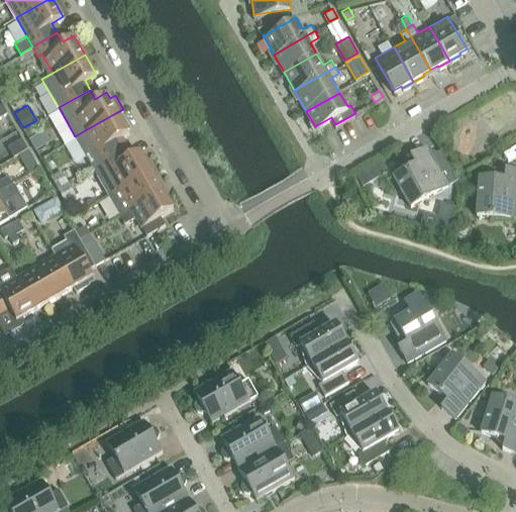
[(123,146),(117,137),(128,131),(117,112),(85,130),(75,136),(92,165),(123,146)]
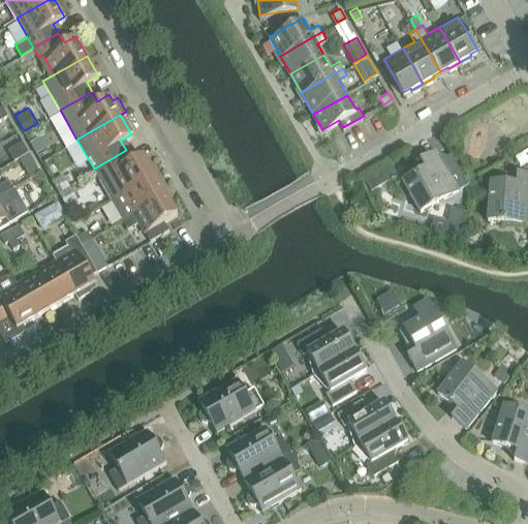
[(40,134),(29,140),(35,151),(45,145),(40,134)]
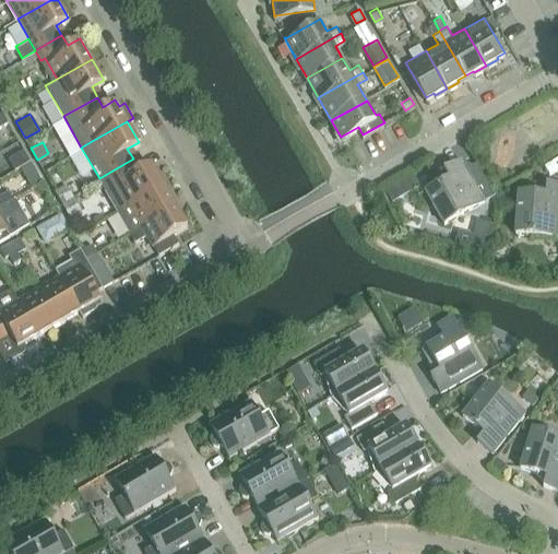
[(23,148),(8,156),(14,167),(30,158),(23,148)]
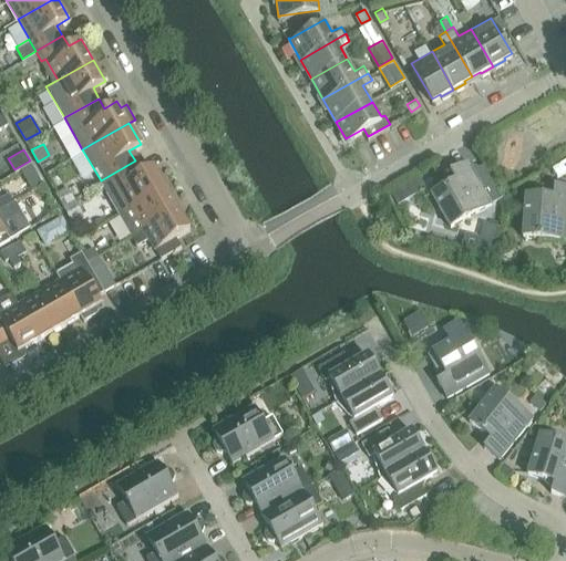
[(455,177),(431,191),(450,224),(491,200),(466,158),(450,168),(455,177)]
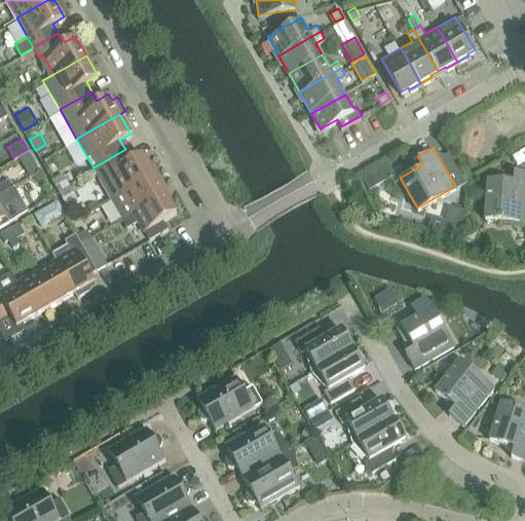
[(125,149),(94,168),(110,197),(153,172),(142,152),(130,159),(125,149)]
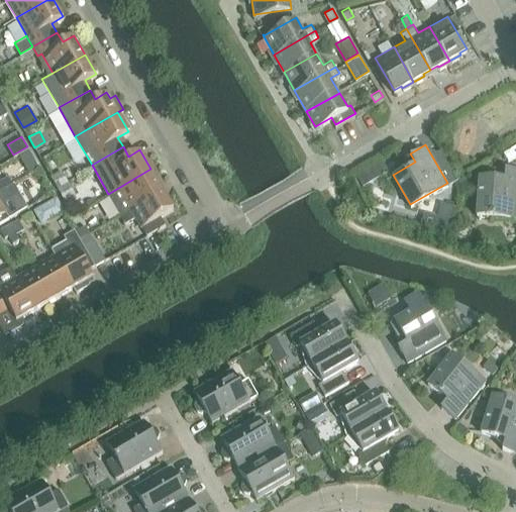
[(382,158),(355,173),(362,184),(389,169),(382,158)]
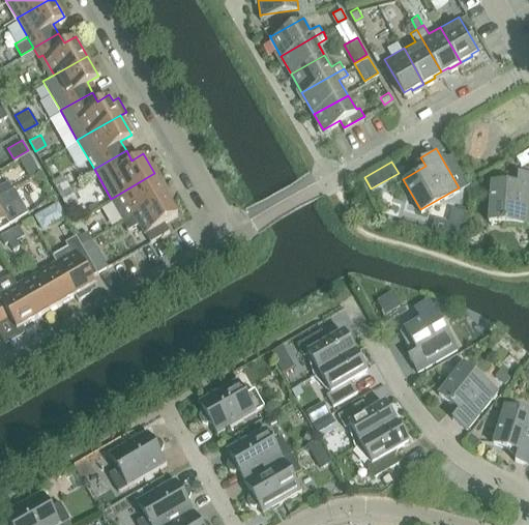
[(491,179),(489,219),(528,221),(528,171),(518,171),(517,181),(491,179)]
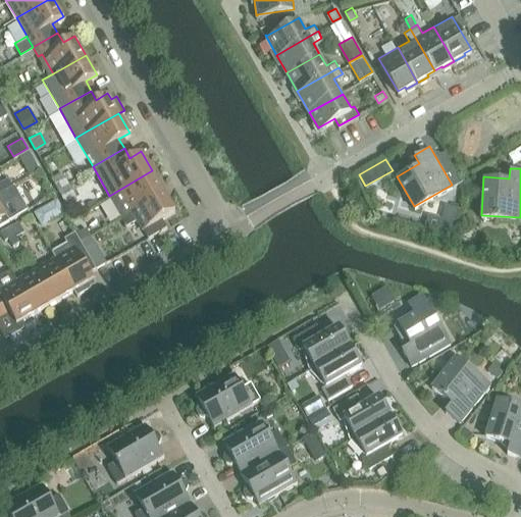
[(61,170),(51,176),(57,188),(68,182),(61,170)]
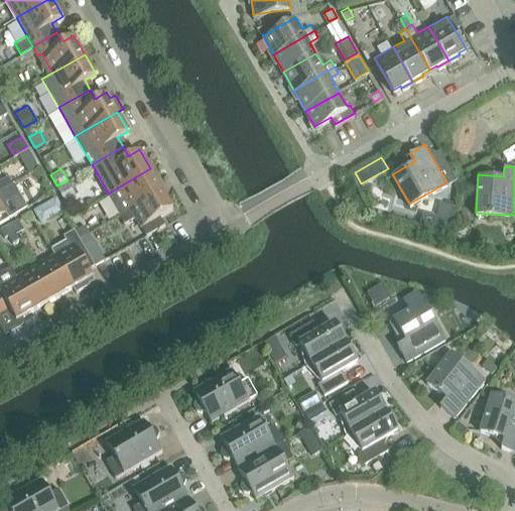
[(150,168),(108,194),(119,212),(161,187),(150,168)]
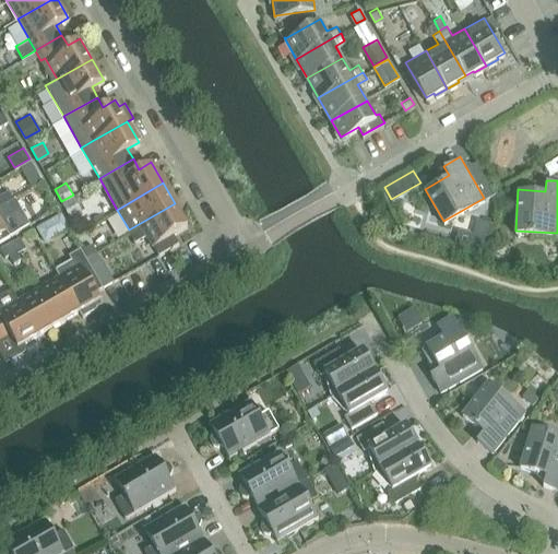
[(8,188),(0,192),(0,203),(6,200),(12,196),(8,188)]
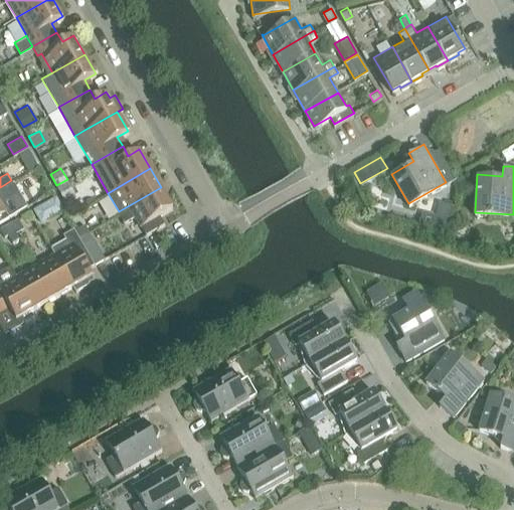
[(462,174),(454,178),(460,189),(468,185),(462,174)]
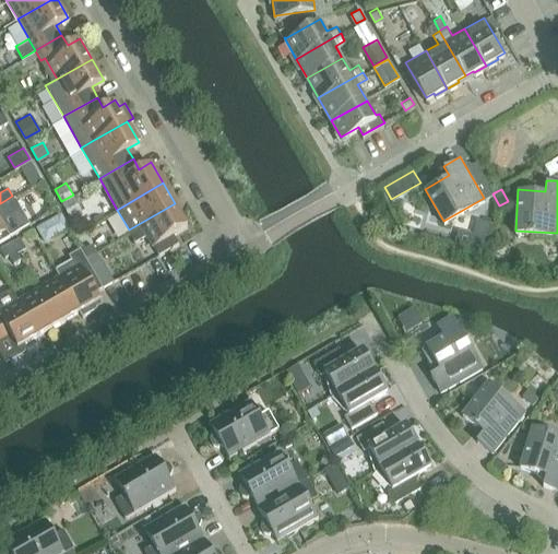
[(73,195),(61,201),(69,214),(80,208),(73,195)]
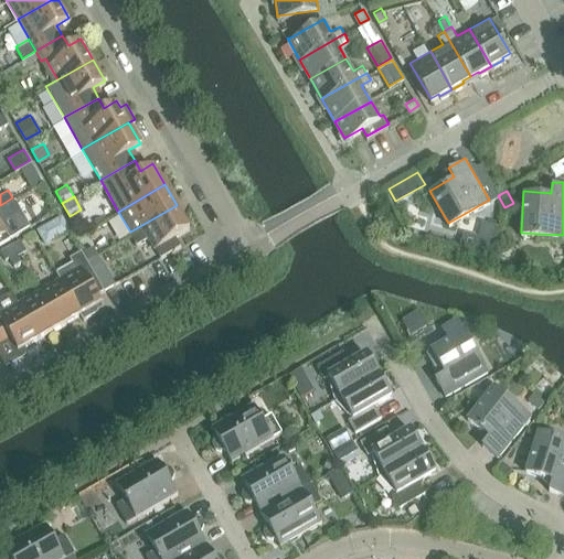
[(0,233),(7,229),(0,218),(11,212),(6,202),(0,205),(0,233)]
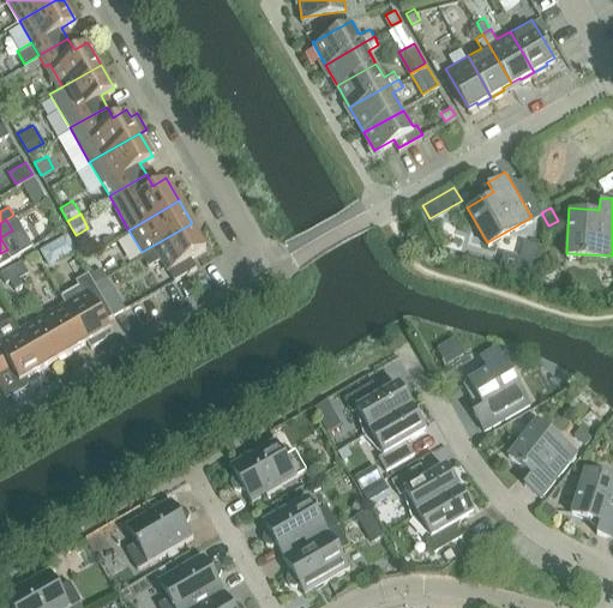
[(205,246),(192,223),(142,252),(148,264),(160,257),(167,268),(168,268),(174,277),(196,265),(190,254),(205,246)]
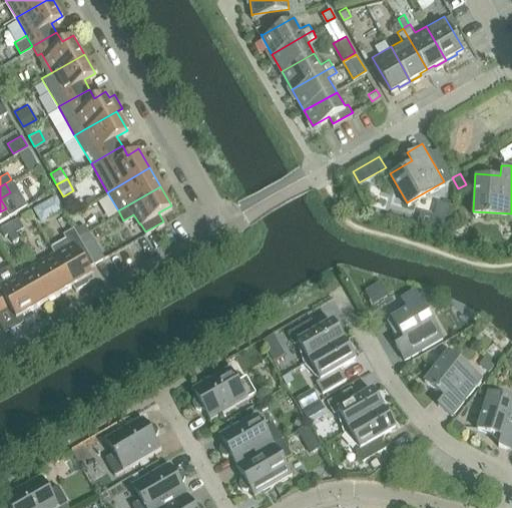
[(33,206),(39,216),(61,204),(55,194),(33,206)]
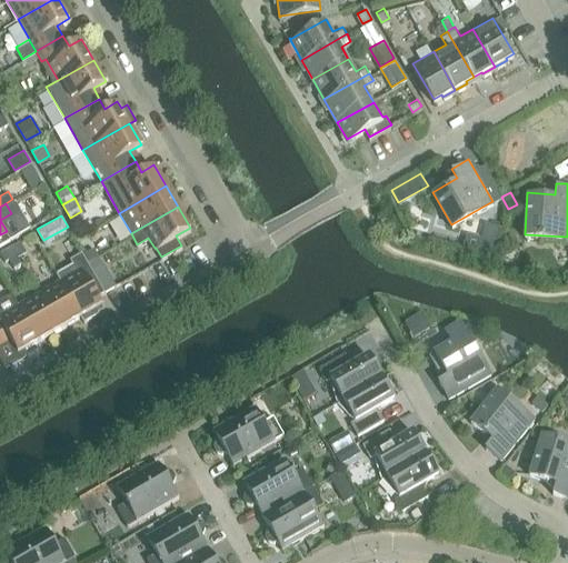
[(7,231),(0,234),(0,242),(10,237),(7,231)]
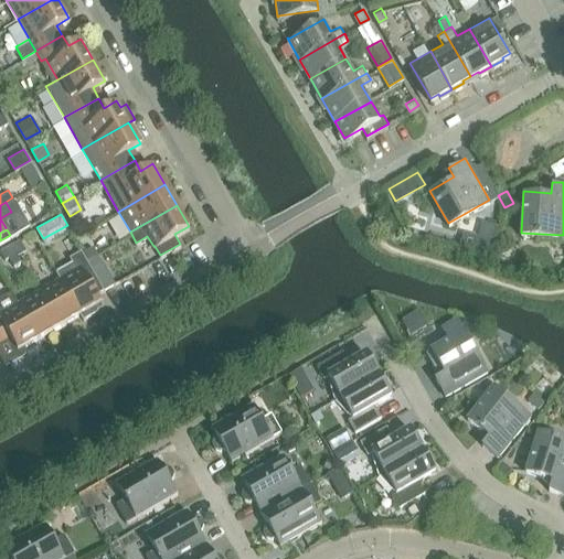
[(11,242),(18,253),(25,248),(19,237),(11,242)]
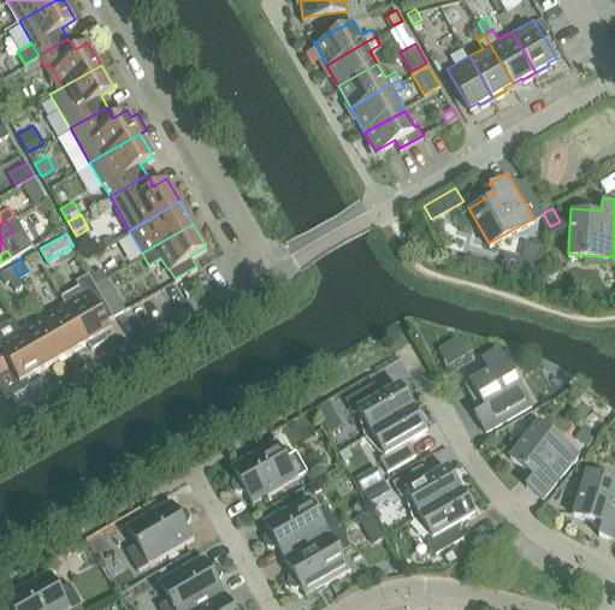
[(9,278),(11,280),(15,288),(23,282),(19,276),(12,264),(0,271),(5,280),(9,278)]
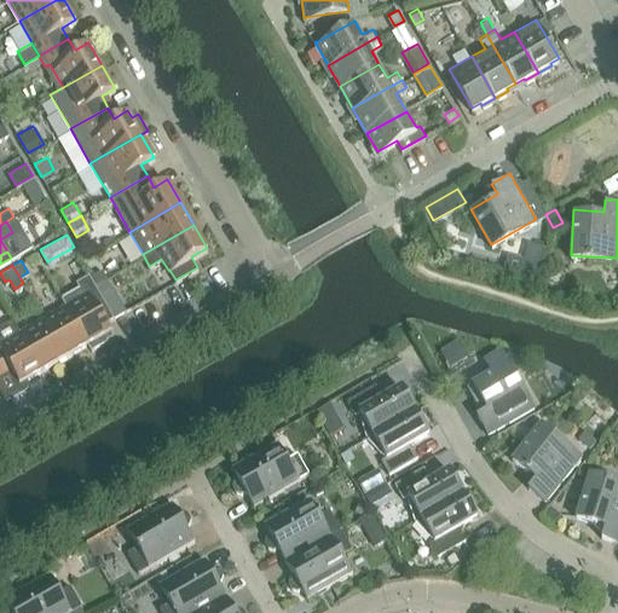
[(94,283),(107,276),(102,267),(90,275),(94,283)]
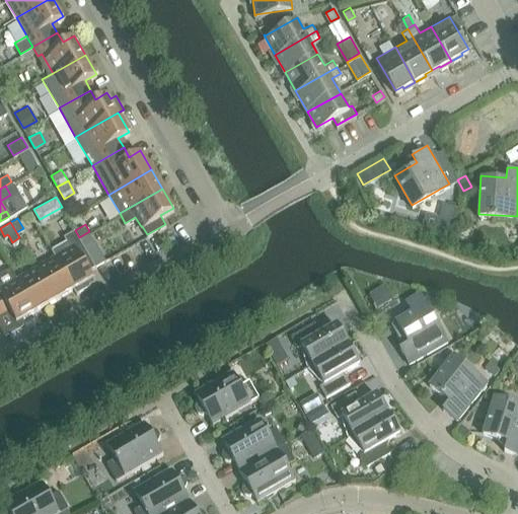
[(95,265),(79,237),(75,230),(74,228),(64,234),(66,239),(51,248),(55,254),(73,286),(76,292),(89,284),(86,279),(92,275),(88,268),(95,265)]
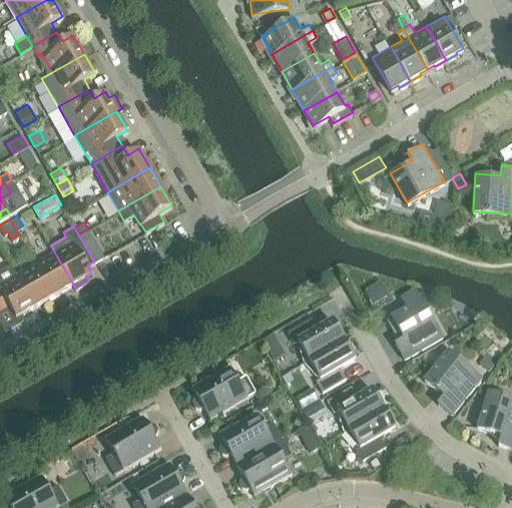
[(88,228),(78,234),(94,262),(104,256),(92,235),(88,228)]
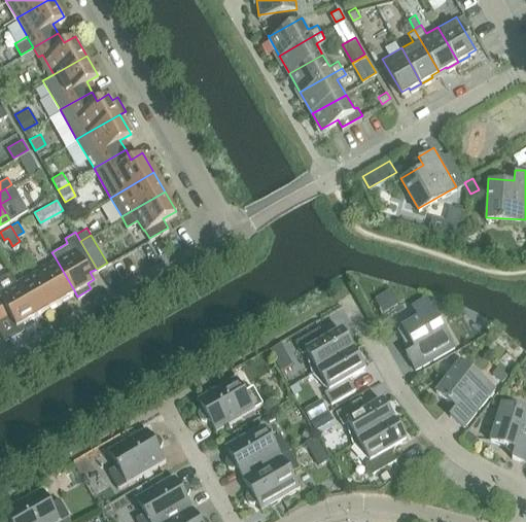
[(109,248),(117,268),(136,262),(129,241),(109,248)]
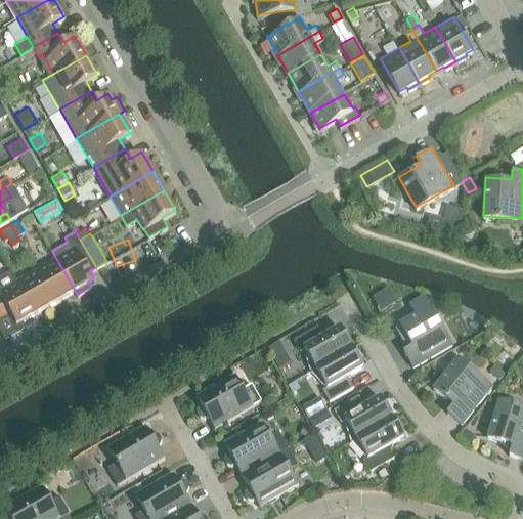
[(54,300),(74,289),(55,257),(36,267),(54,300)]
